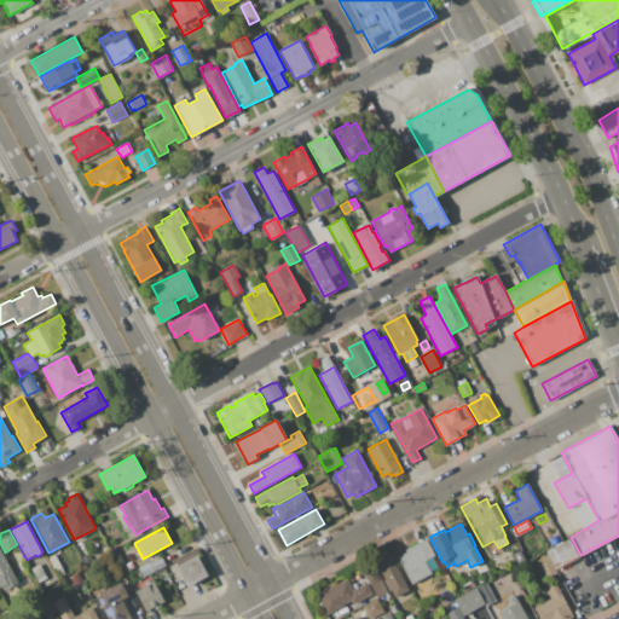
[(405,549),(426,539),(434,555),(432,556),(438,567),(423,574),(417,563),(404,571),(397,556),(406,551),(405,549)]
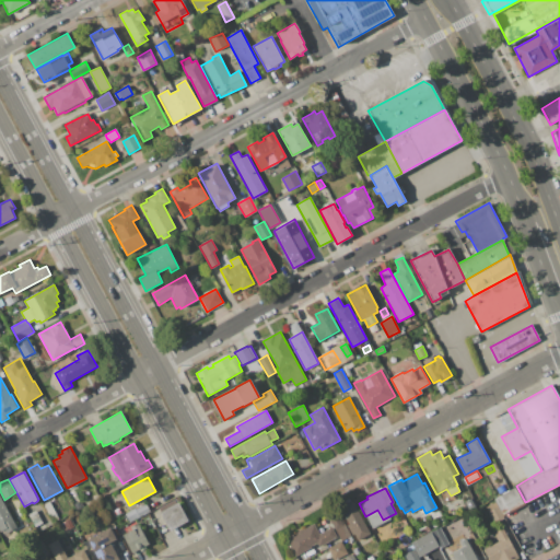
[(0,494),(18,527),(7,533),(4,529),(0,532),(0,494)]
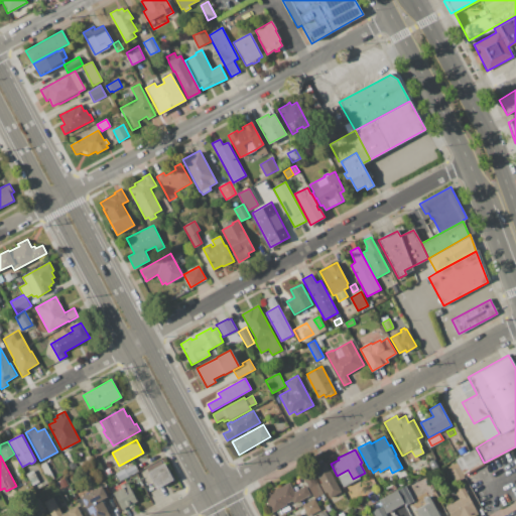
[(427,462),(434,459),(439,467),(432,471),(427,462)]
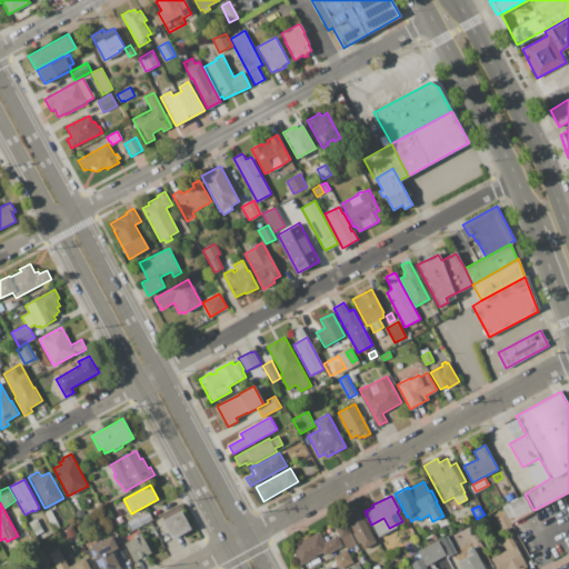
[(172,538),(161,516),(178,507),(180,511),(182,510),(192,528),(172,538)]
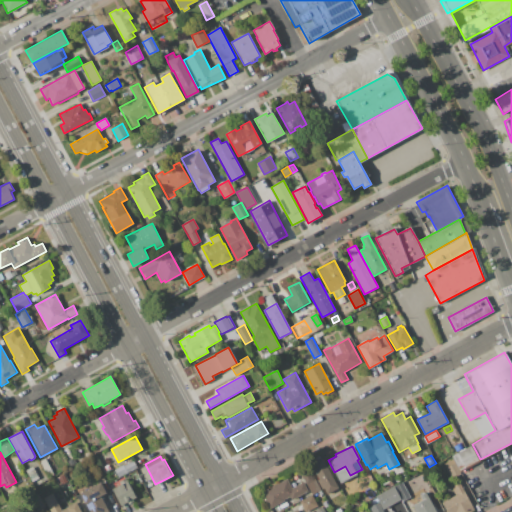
[(322,457),(338,488),(326,494),(323,489),(322,490),(317,480),(318,479),(310,464),(322,457)]
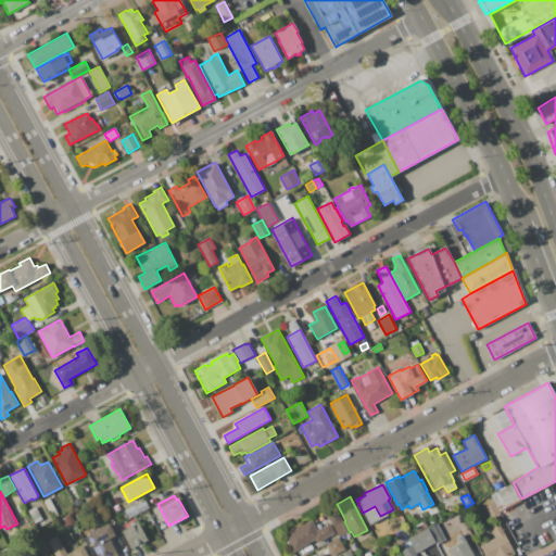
[(42,501),(49,497),(59,515),(52,518),(42,501)]
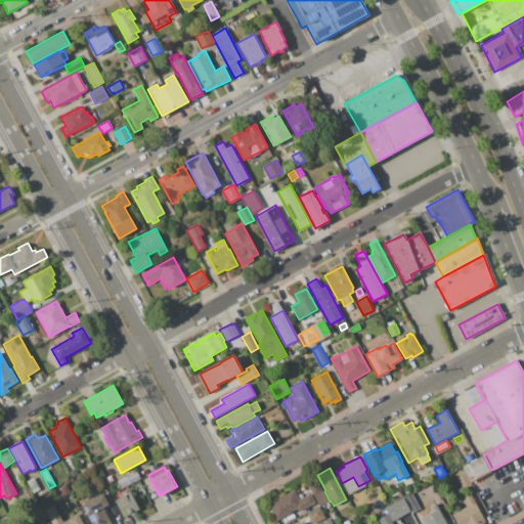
[(454,475),(463,470),(471,485),(463,490),(454,475)]
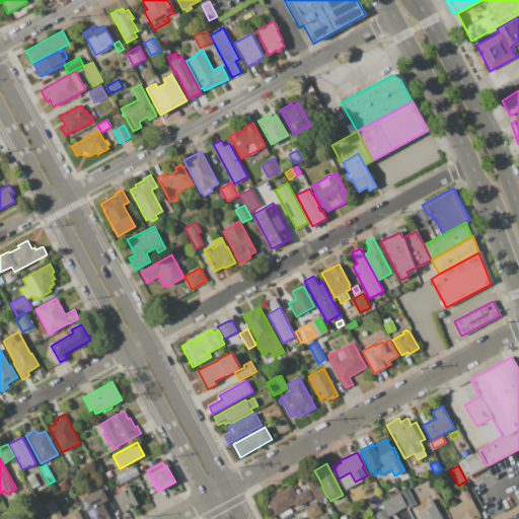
[(126,471),(136,466),(140,473),(130,478),(126,471)]
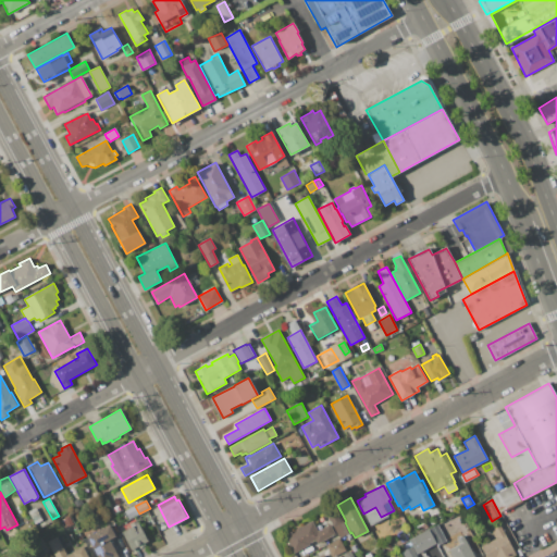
[(124,510),(134,505),(135,506),(139,514),(128,519),(124,510)]
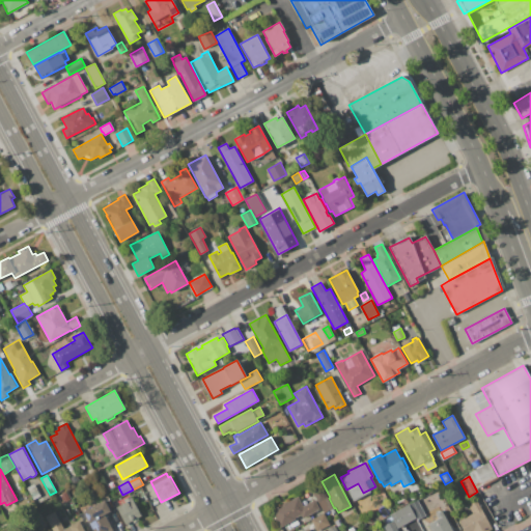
[(27,487),(34,483),(44,500),(35,504),(27,487)]
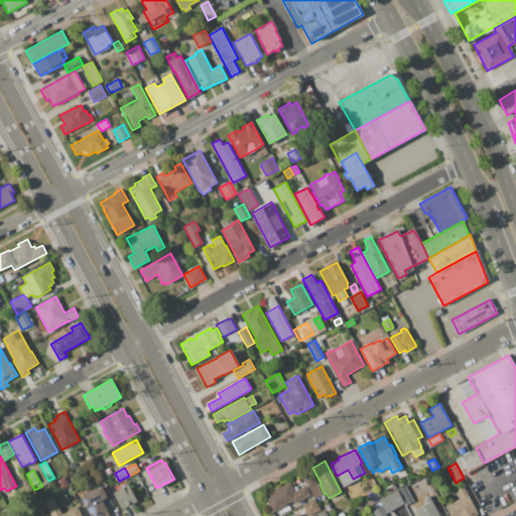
[(314,498),(307,484),(306,485),(301,476),(310,471),(316,483),(317,483),(324,494),(314,498)]
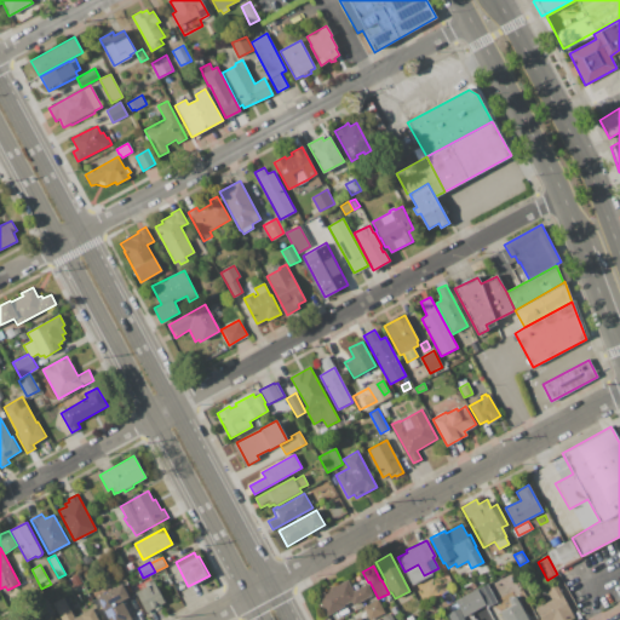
[(486,572),(489,570),(495,579),(492,581),(486,572)]
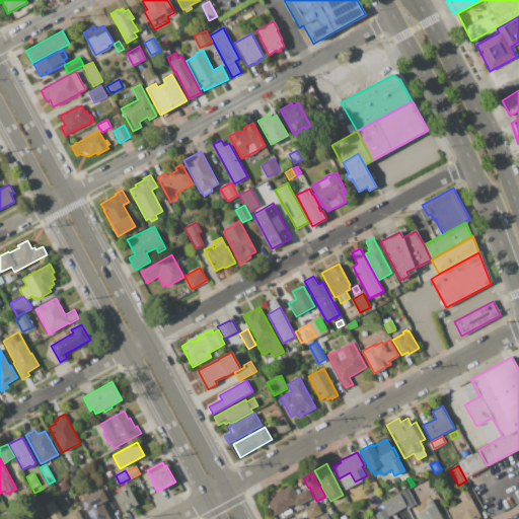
[(58,484),(64,480),(68,489),(63,492),(58,484)]
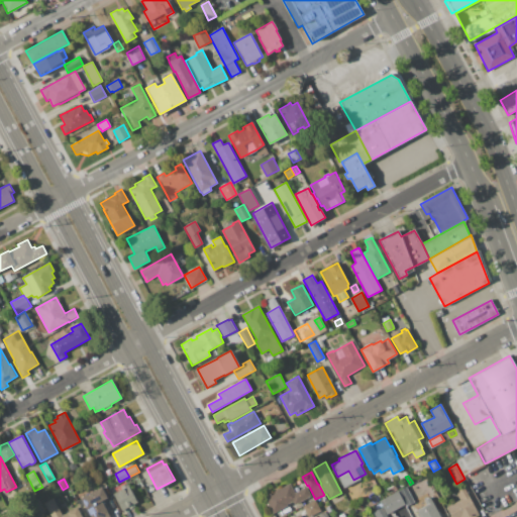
[(127,483),(138,502),(122,511),(113,494),(122,489),(120,486),(127,483)]
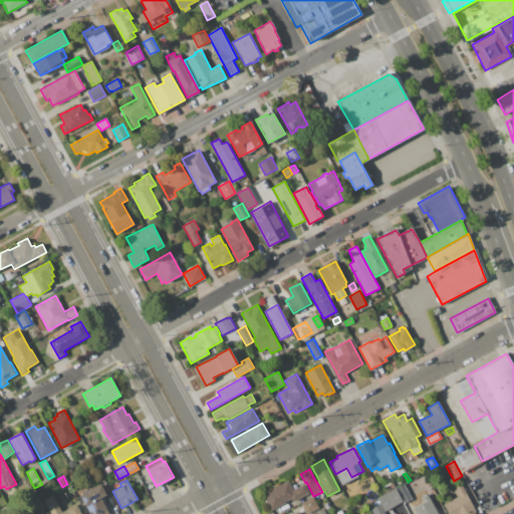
[(262,494),(288,481),(293,490),(304,484),(309,492),(291,501),(290,499),(285,502),(285,503),(270,511),(262,494)]
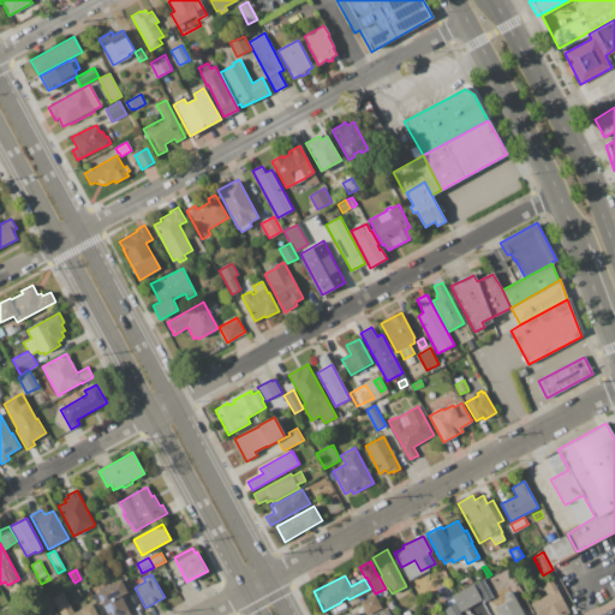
[(464,587),(460,581),(470,577),(472,583),(464,587)]
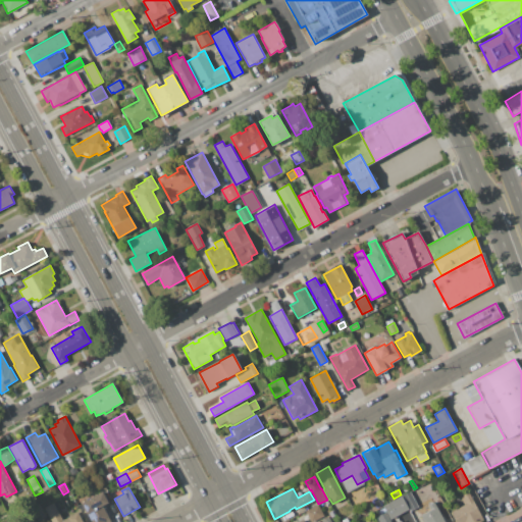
[(469,490),(484,520),(479,521),(455,521),(446,504),(469,490)]
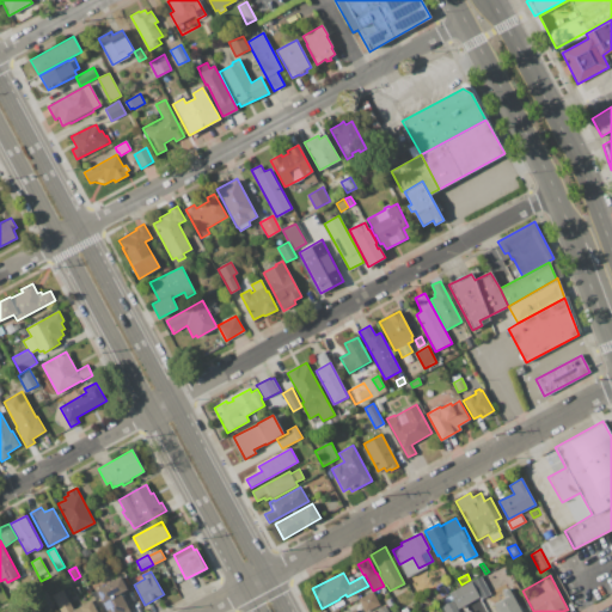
[(106,611),(96,589),(121,576),(128,591),(122,593),(132,611),(106,611)]
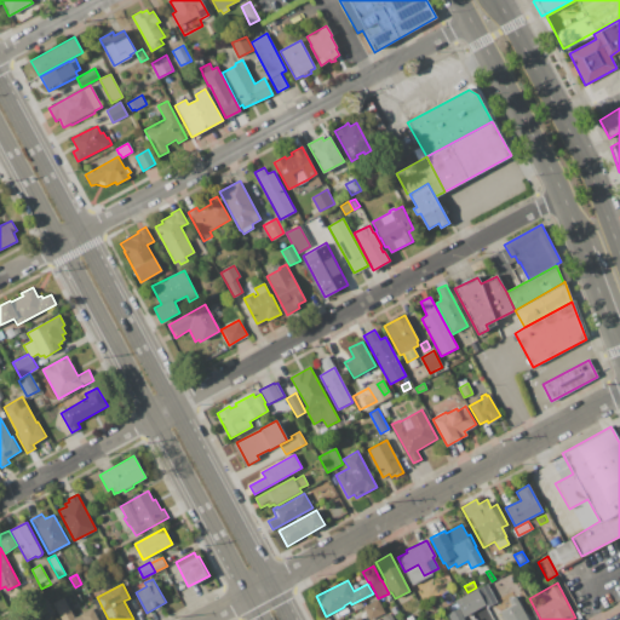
[(487,584),(497,602),(488,607),(478,589),(487,584)]
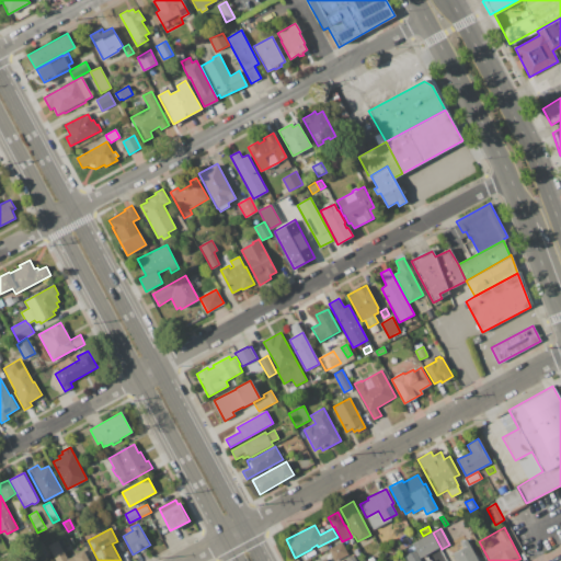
[(420,558),(412,544),(431,533),(439,547),(420,558)]
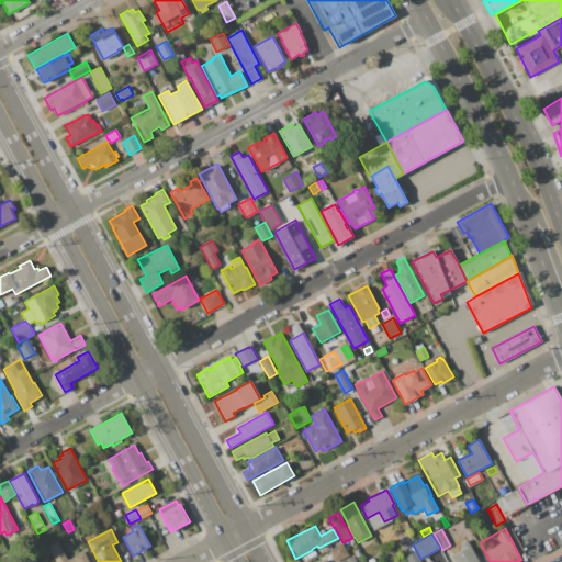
[(56,561),(48,547),(58,540),(68,559),(83,551),(89,561),(56,561)]
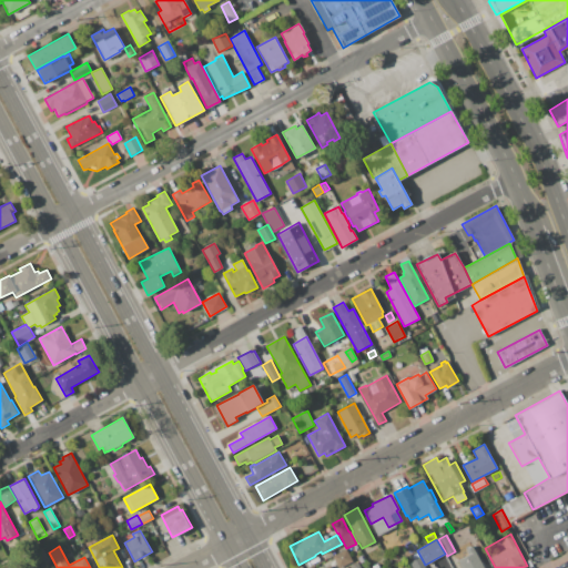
[(463,567),(458,559),(467,555),(465,549),(473,546),(484,567),(463,567)]
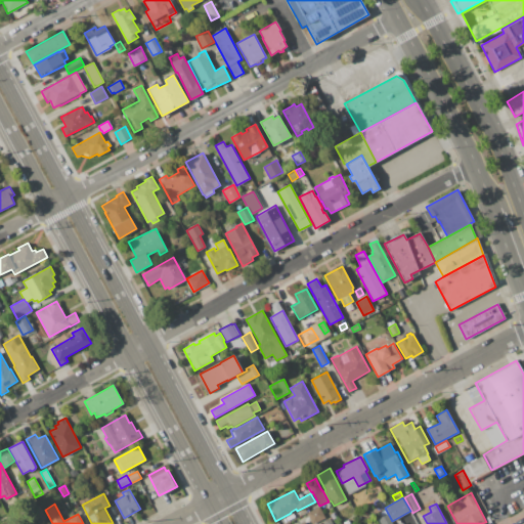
[(313,523),(306,513),(318,507),(324,517),(313,523)]
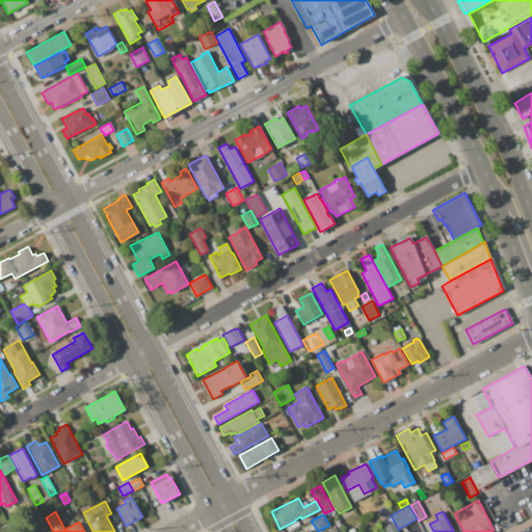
[(387,531),(384,527),(394,522),(399,531),(405,531),(409,530),(410,531),(387,531)]
